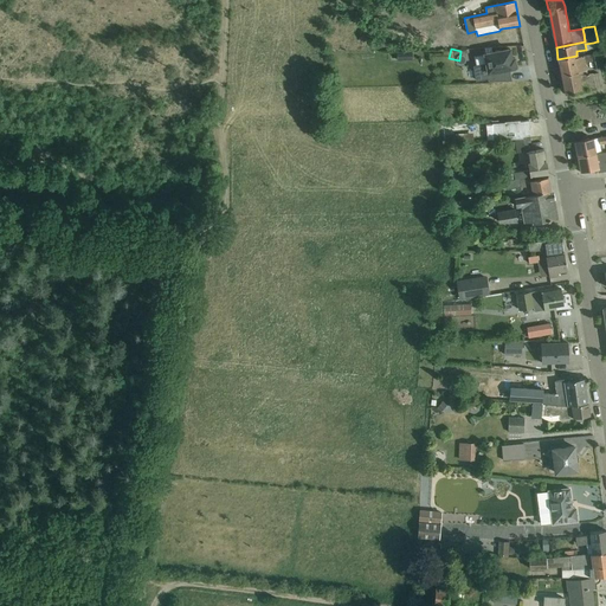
[(514,68),(516,66),(515,58),(513,59),(510,49),(501,51),(501,50),(495,51),(495,52),(484,55),(487,64),(475,66),(475,68),(477,79),(477,81),(489,78),(489,81),(511,81),(509,69),(514,68)]
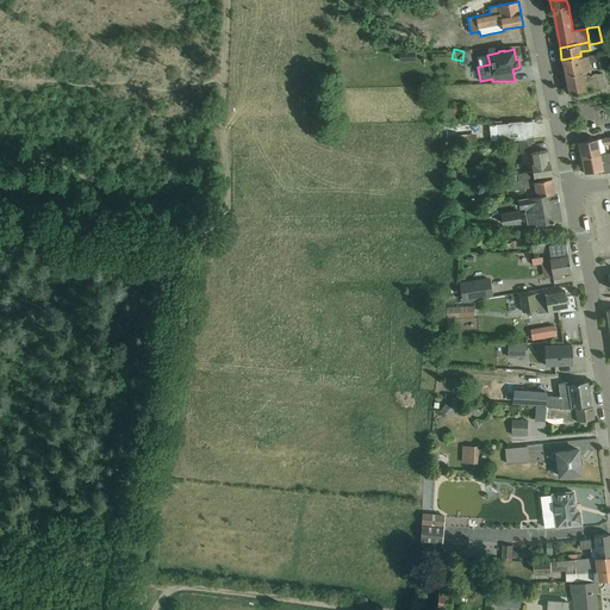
[(605,55),(597,56),(597,55),(562,62),(570,95),(601,89),(605,88),(602,74),(597,75),(597,74),(583,76),(583,73),(590,72),(589,63),(598,62),(601,70),(609,69),(609,51),(605,53),(605,55)]
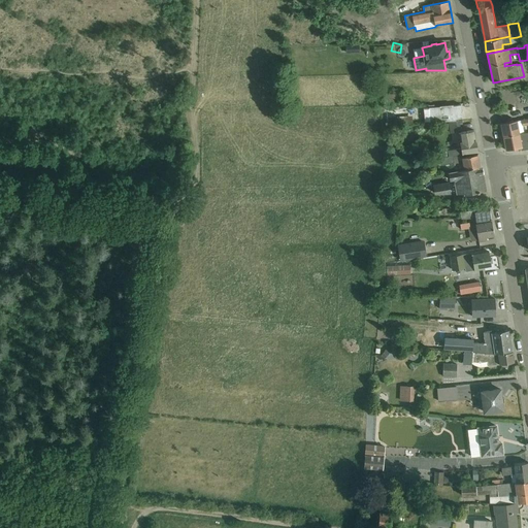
[(460,105),(453,106),(453,105),(440,106),(440,107),(430,108),(424,108),(425,122),(431,122),(455,121),(459,120),(458,113),(460,113),(460,105)]
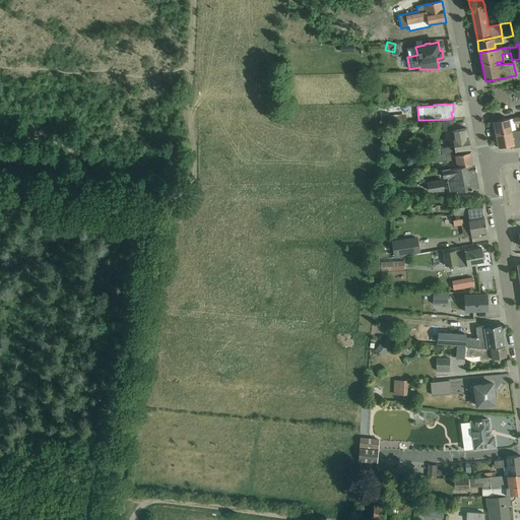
[(497,135),(516,131),(515,124),(519,123),(519,115),(519,116),(519,117),(514,119),(514,118),(495,122),(497,135)]
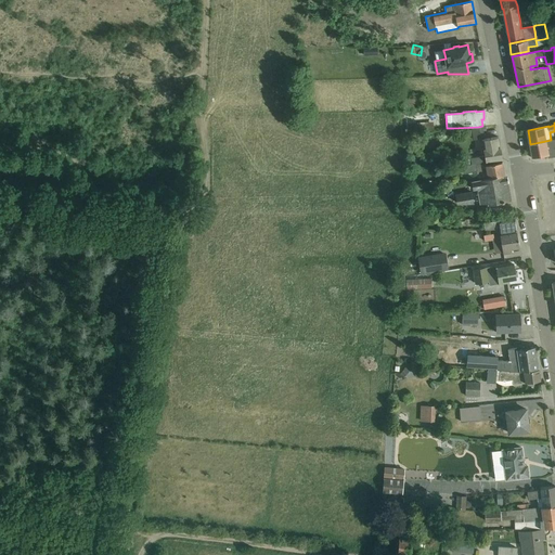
[(470,158),(472,164),(472,165),(485,163),(502,159),(499,138),(486,140),(482,126),(476,127),(478,141),(481,140),(485,156),(470,158)]
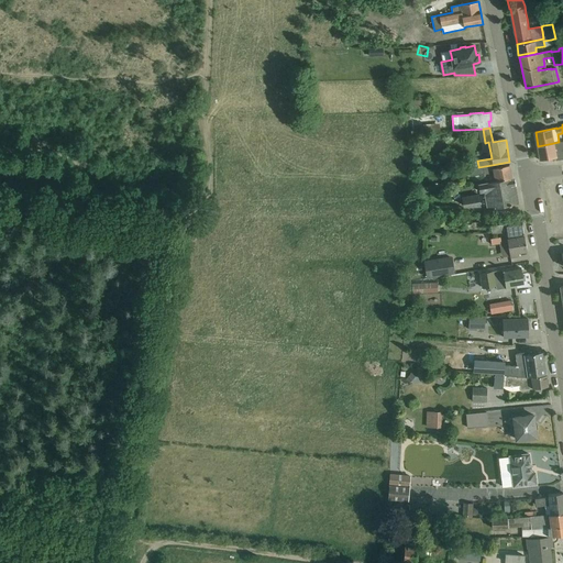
[(562,141),(559,142),(554,143),(538,146),(541,159),(556,156),(558,158),(562,157),(562,156),(562,141)]
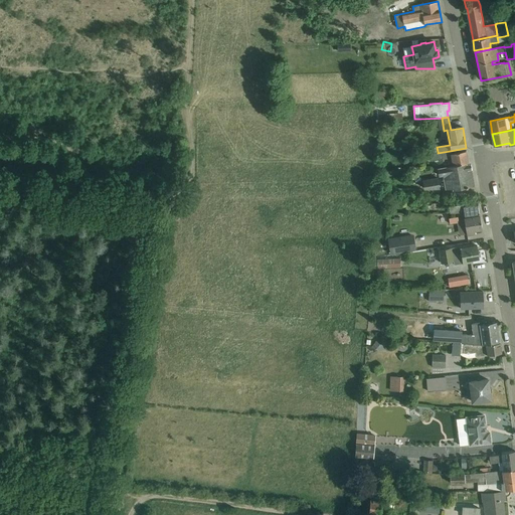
[(438,153),(431,154),(432,161),(443,159),(444,161),(445,167),(453,166),(469,163),(467,151),(451,154),(450,151),(438,153)]
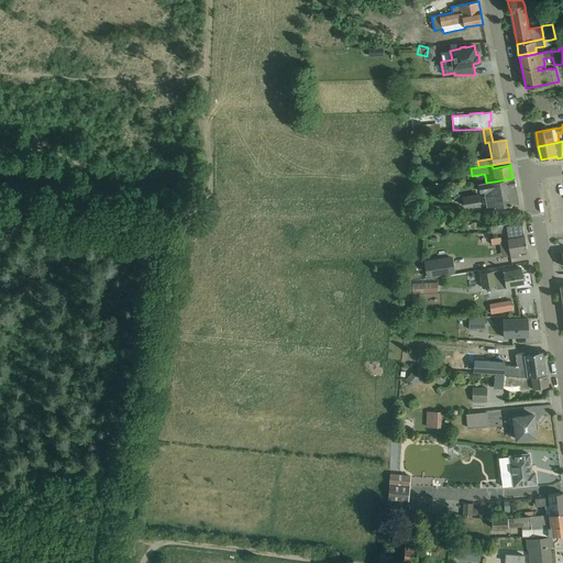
[(512,178),(495,181),(486,183),(478,184),(481,191),(485,190),(487,207),(495,206),(496,207),(518,203),(517,194),(515,194),(512,178)]
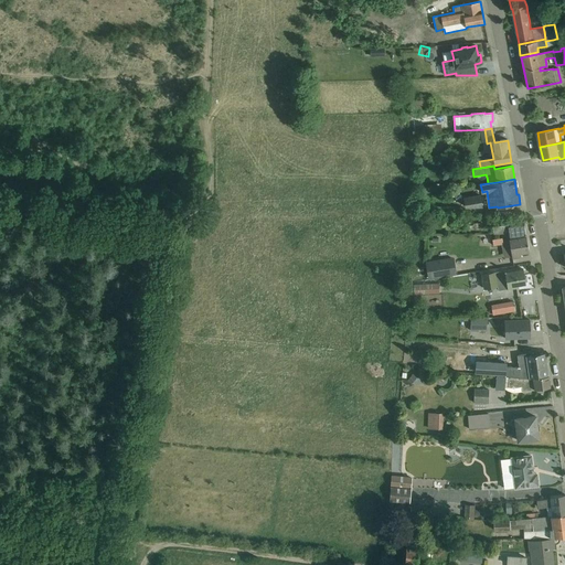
[(432,194),(430,203),(448,204),(448,195),(432,194)]
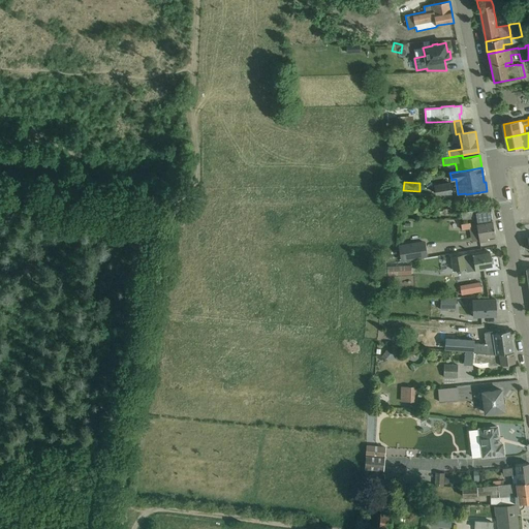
[(436,194),(450,191),(449,183),(435,186),(436,194)]
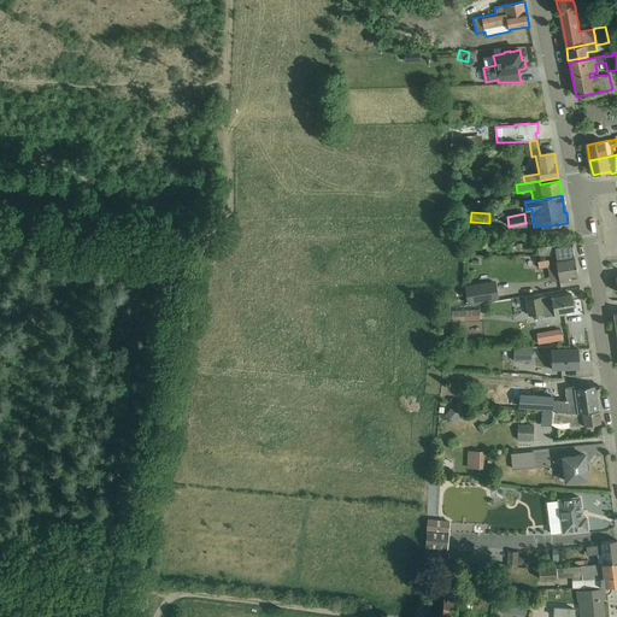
[(556,247),(554,245),(539,247),(540,256),(552,254),(552,253),(556,253),(557,259),(574,256),(573,245),(556,247)]
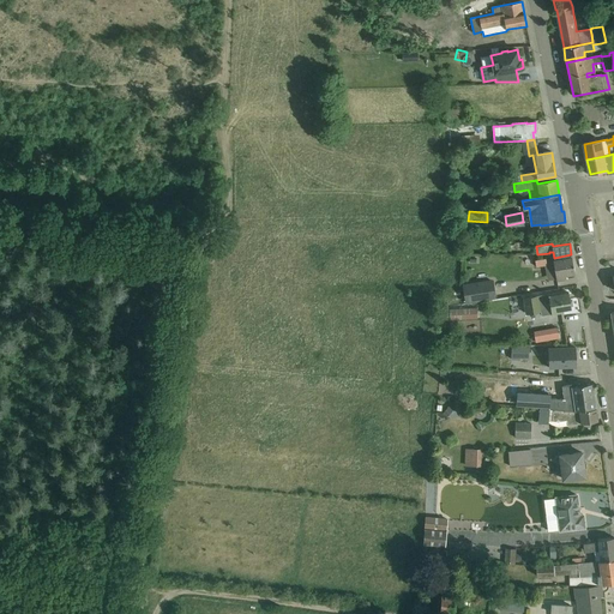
[(572,258),(554,260),(557,280),(557,281),(566,278),(566,276),(575,274),(572,258)]
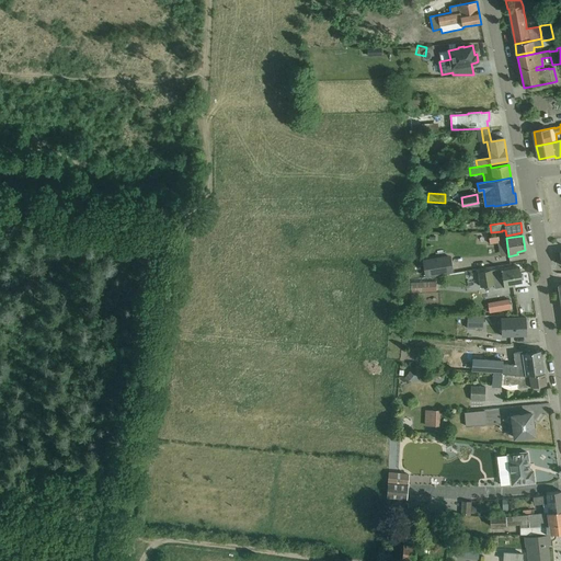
[(451,265),(450,258),(442,259),(424,261),(425,266),(426,275),(444,273),(453,271),(451,265)]
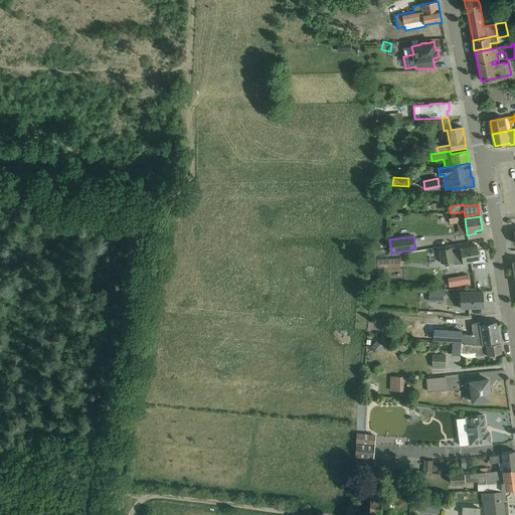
[(471,261),(479,260),(477,245),(467,247),(467,245),(439,250),(442,264),(453,262),(454,264),(463,262),(463,265),(471,263),(471,261)]
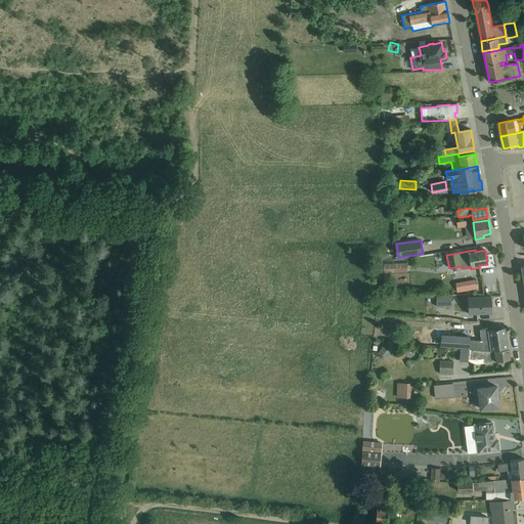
[(384,272),(407,272),(407,264),(384,264),(384,265),(384,272)]
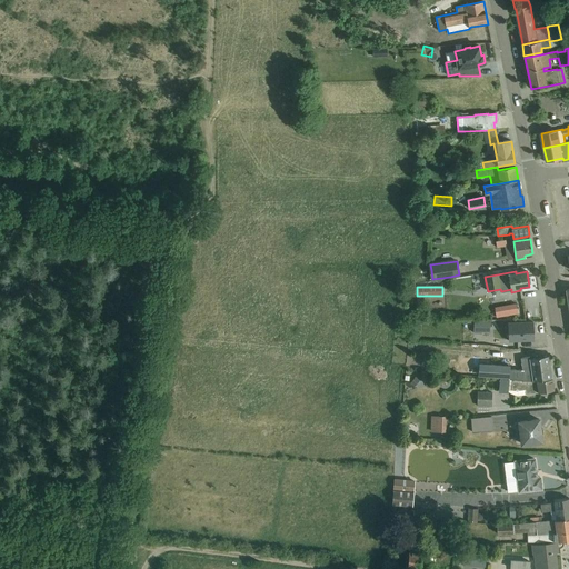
[(475,333),(481,333),(481,331),(490,332),(490,322),(475,322),(475,333)]
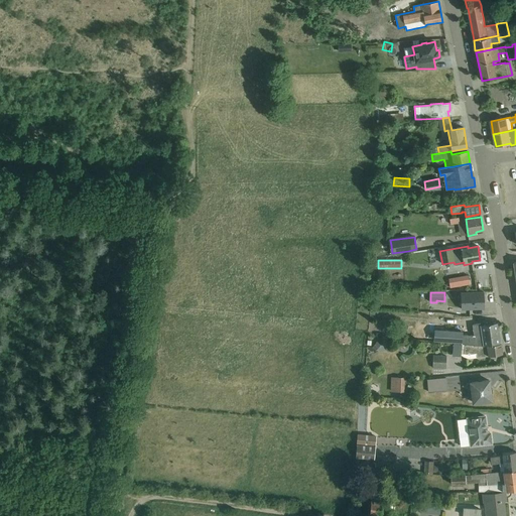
[(461,309),(484,308),(484,292),(473,293),(473,292),(461,293),(461,309)]
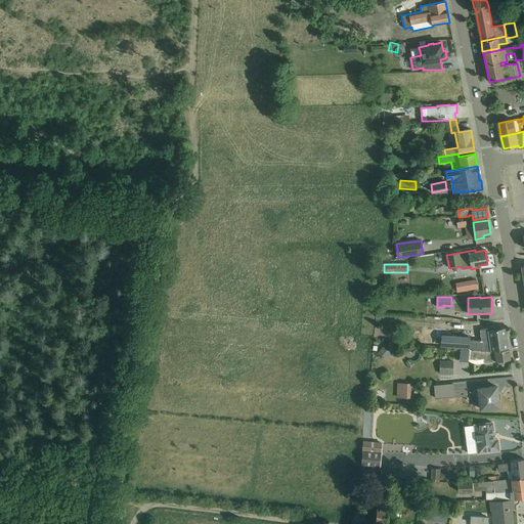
[(441,336),(440,345),(469,347),(469,349),(472,349),(490,351),(509,349),(509,348),(506,328),(487,330),(487,329),(479,330),(481,341),(470,340),(470,338),(441,336)]
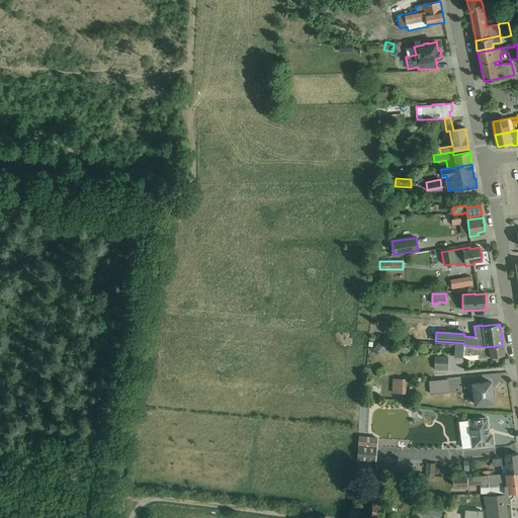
[(463,345),(462,356),(465,358),(469,359),(472,359),(491,357),(504,355),(503,345),(485,347),(466,345),(463,345)]
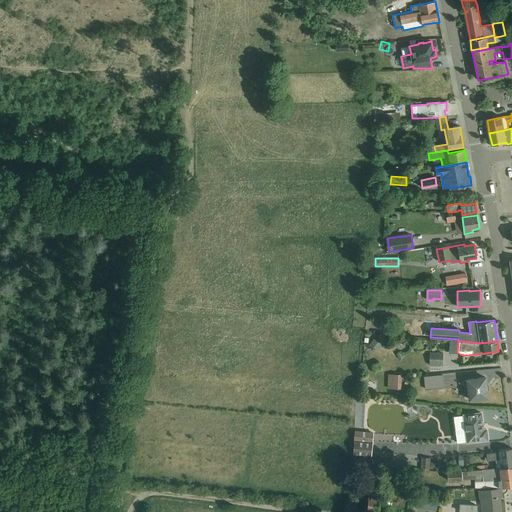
[(443,353),(430,353),(430,365),(442,365),(443,353)]
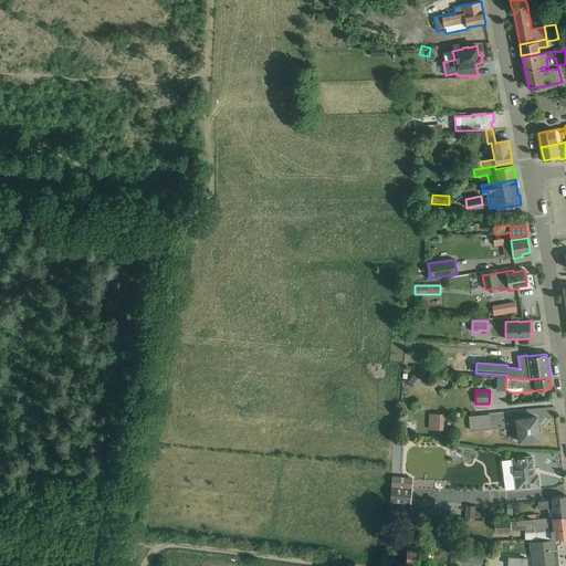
[(443,415),(435,415),(430,413),(430,429),(443,430),(443,415)]
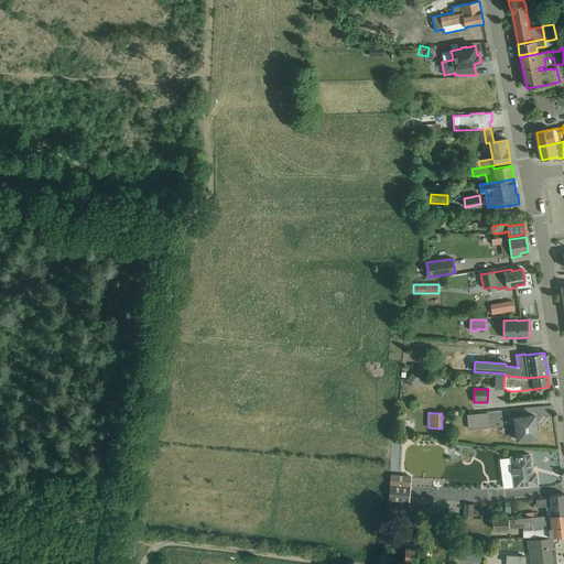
[(467,413),(468,429),(489,426),(488,412),(467,413)]
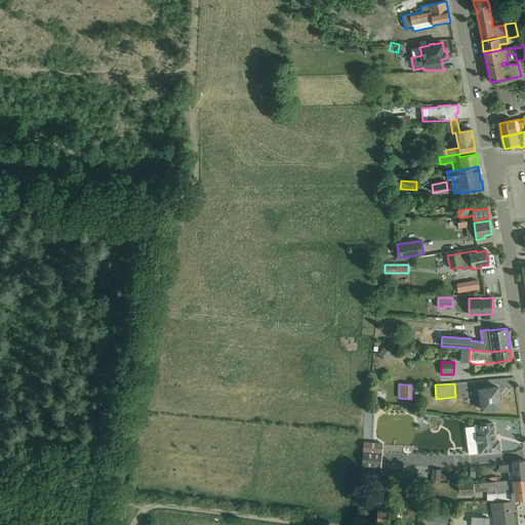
[(479,389),(479,394),(479,395),(478,396),(478,397),(478,398),(477,399),(477,400),(478,401),(478,402),(479,402),(479,403),(480,404),(481,404),(481,409),(499,407),(497,387),(479,389)]
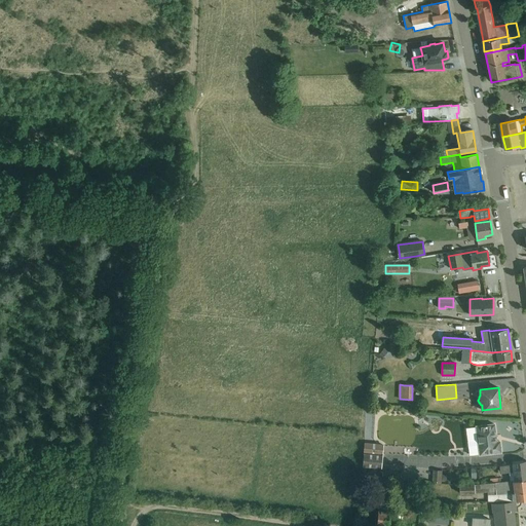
[(496,442),(494,424),(466,428),(470,455),(500,451),(499,442),(496,442)]
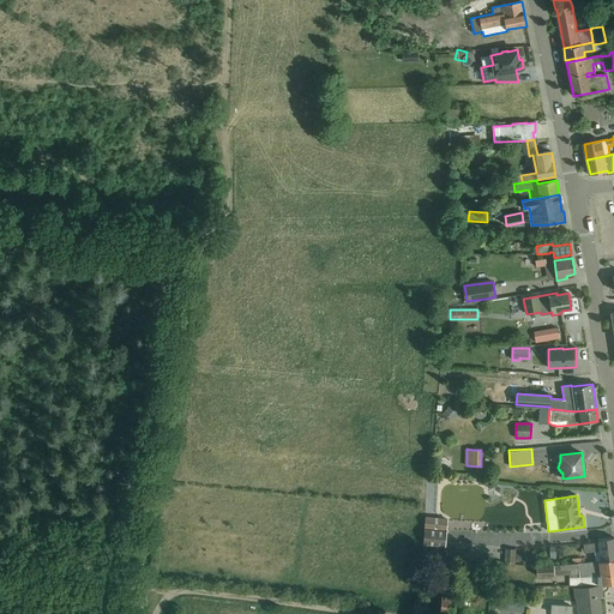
[(422,555),(447,558),(447,552),(445,552),(447,531),(449,519),(426,517),(425,530),(423,545),(422,555)]
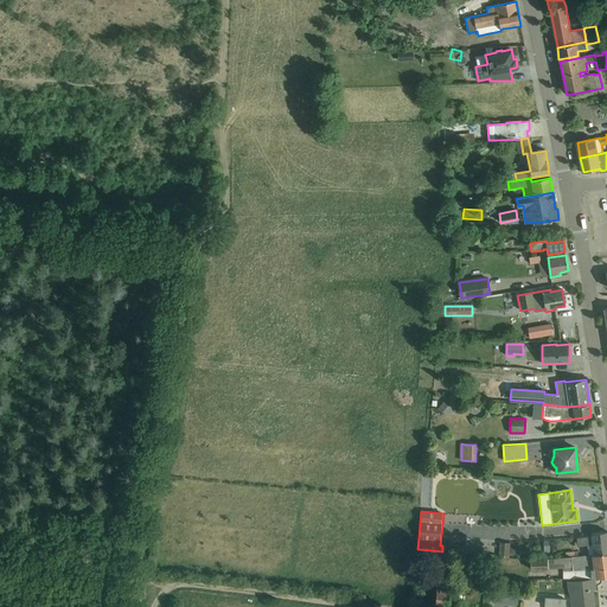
[(594,555),(606,553),(606,531),(592,534),(592,537),(576,540),(577,548),(593,547),(594,555)]
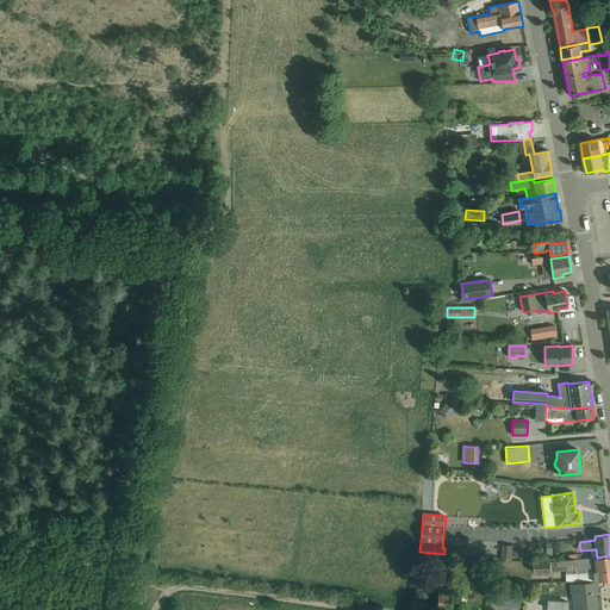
[(500,560),(512,560),(514,546),(502,545),(500,560)]
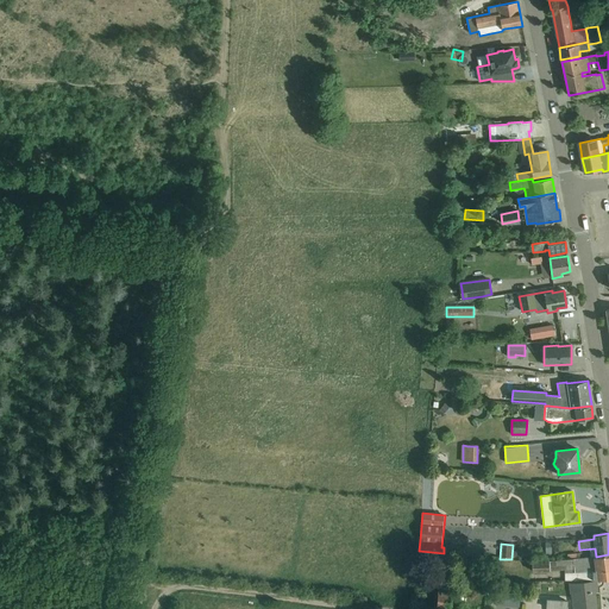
[(608,554),(596,557),(548,560),(532,562),(532,571),(550,571),(564,569),(565,573),(565,581),(608,579),(608,554)]
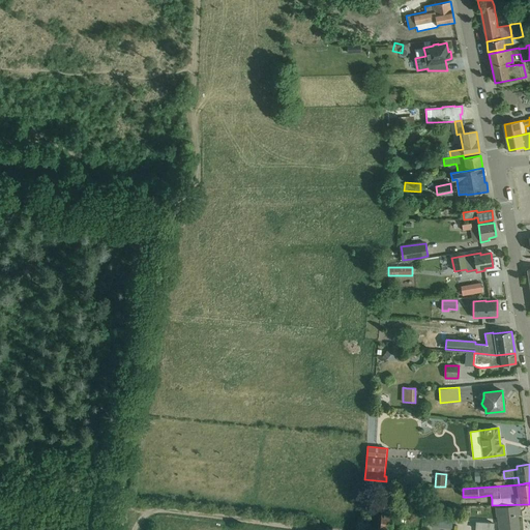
[(447,502),(459,500),(457,486),(445,487),(447,502)]
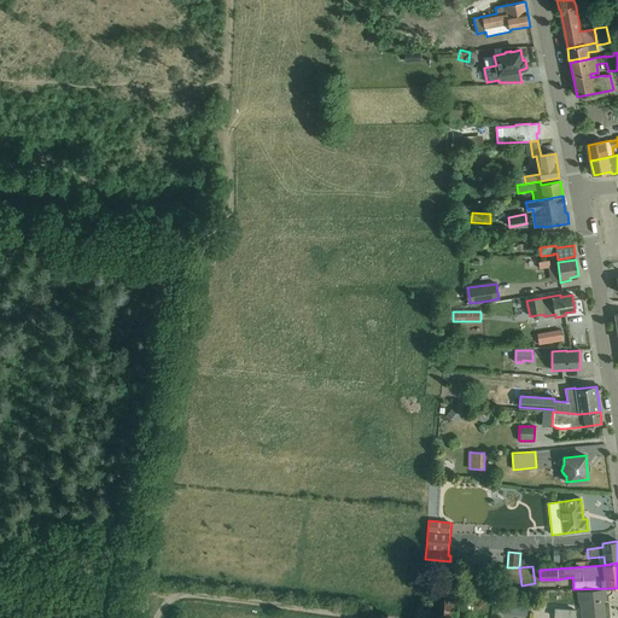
[(458,594),(459,579),(453,579),(452,592),(445,592),(443,617),(456,617),(458,601),(458,594)]
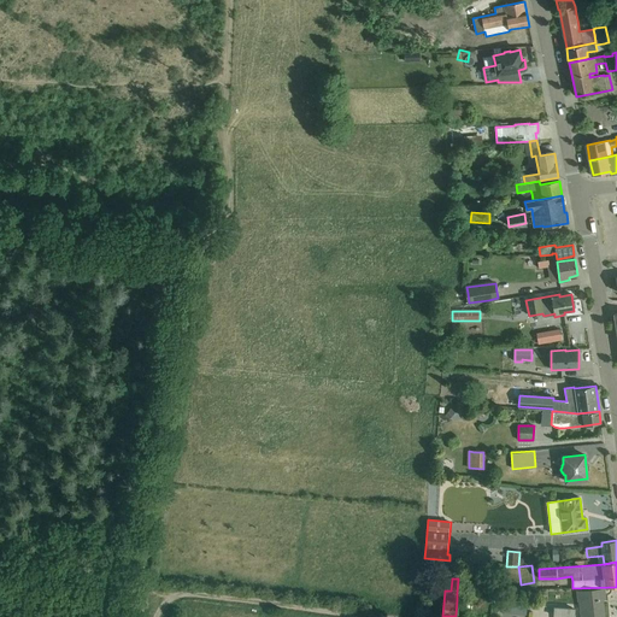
[(579,592),(581,616),(594,616),(604,616),(603,606),(597,607),(595,600),(599,600),(599,599),(605,599),(604,589),(579,592)]
